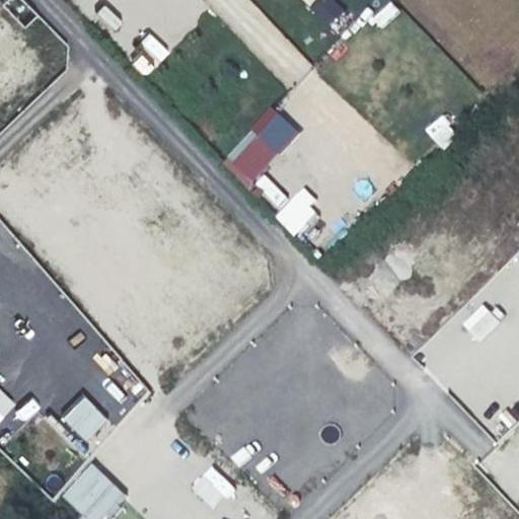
[(105,2),(95,12),(113,29),(123,19),(105,2)]
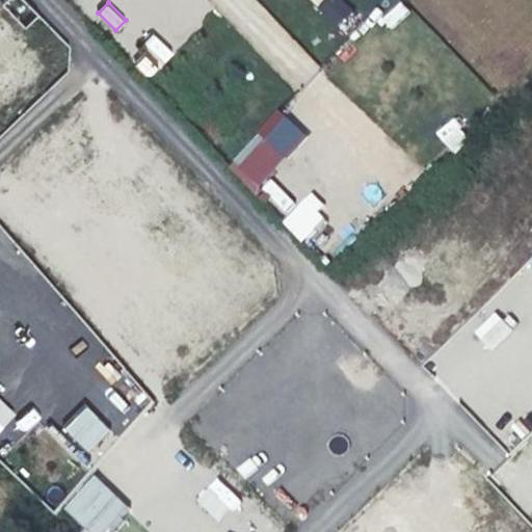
[(165,62),(176,50),(154,31),(143,43),(165,62)]
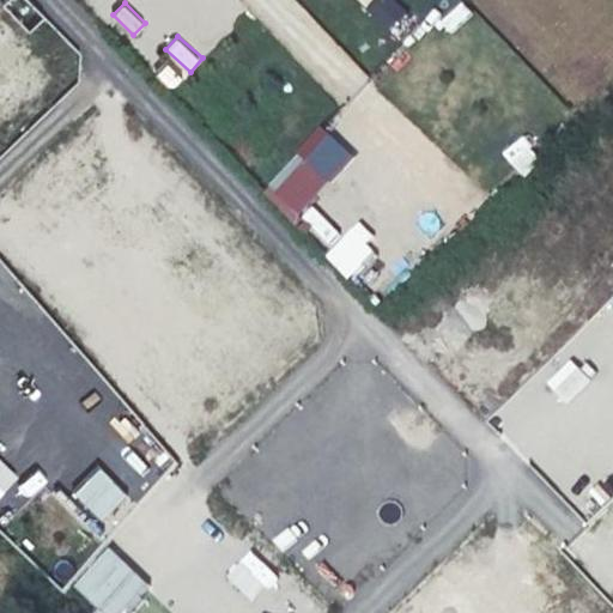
[(520,175),(541,158),(523,135),(502,152),(520,175)]
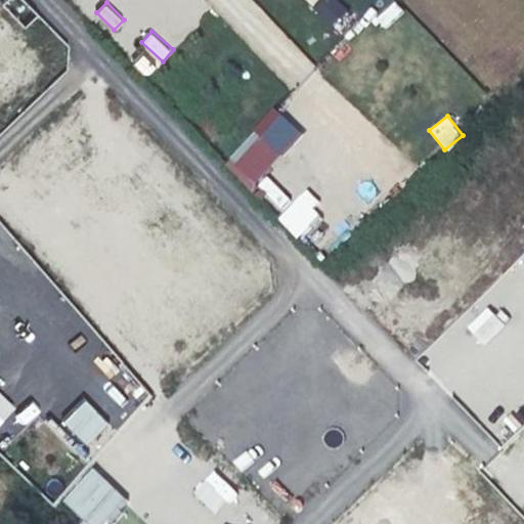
[(258,188),(289,158),(262,132),(231,163),(258,188)]
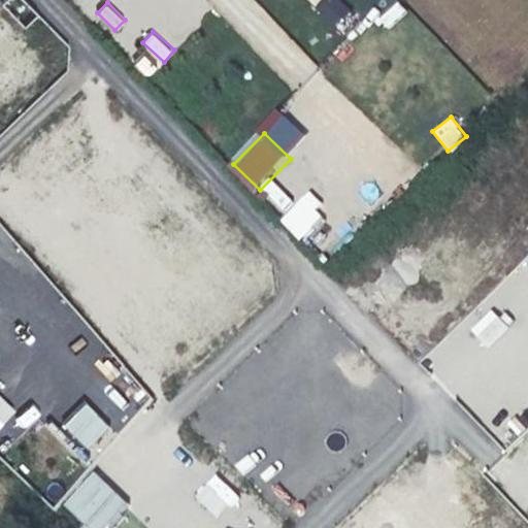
[(329,213),(308,195),(284,224),(304,242),(329,213)]
